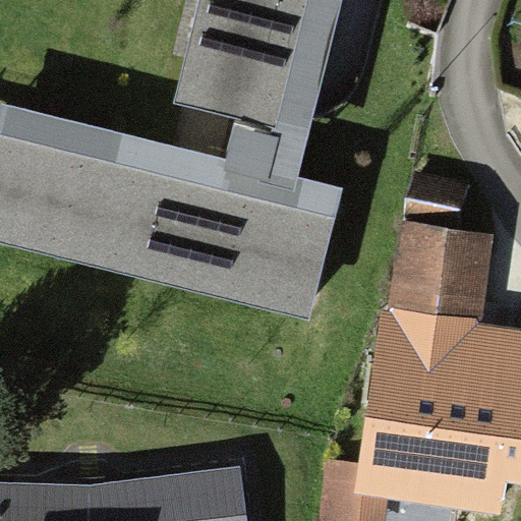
[(340,0),(198,0),(173,101),(307,134),(340,0)]
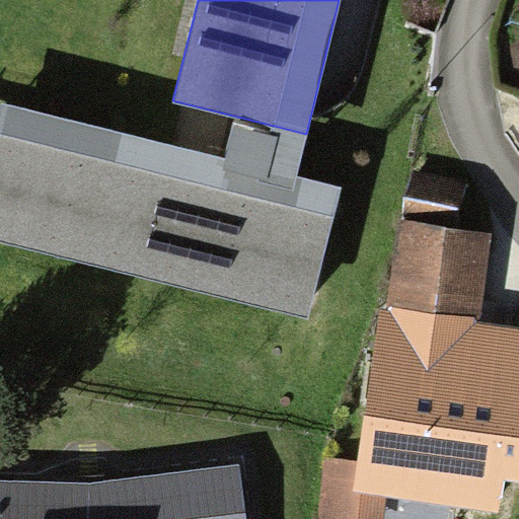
[(339,188),(1,104),(0,108),(0,240),(307,316),(339,188)]
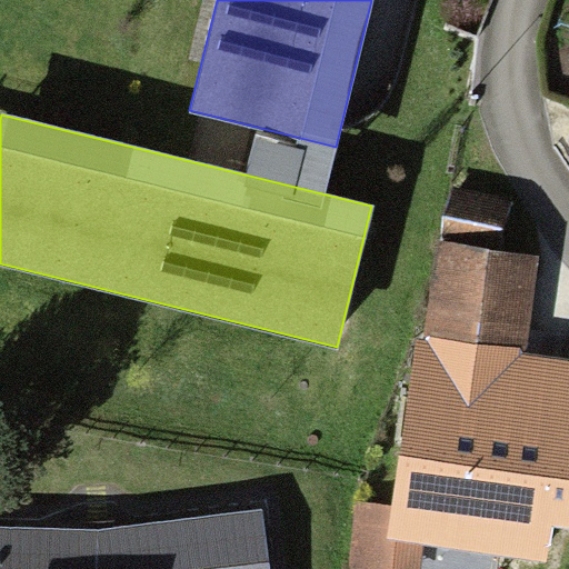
[(521,253),(431,242),(400,497),(568,517),(568,351),(510,345),(521,253)]
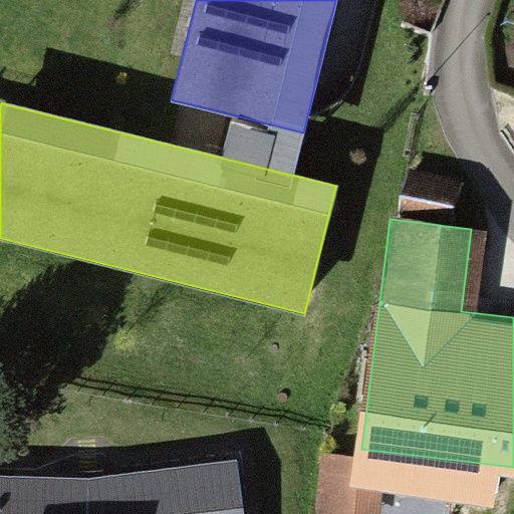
[(236,513),(227,454),(89,475),(87,513),(236,513)]
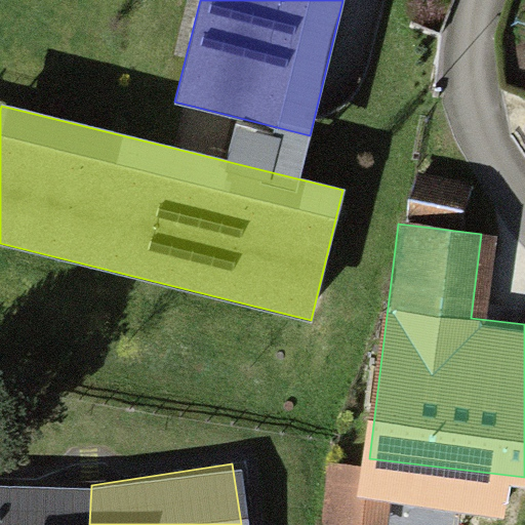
[(89,524),(91,485),(0,481),(0,524),(89,524)]
